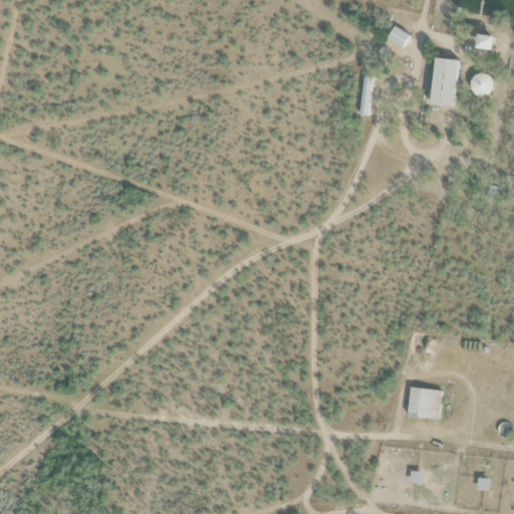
[(388,38),(402,47),(410,36),(395,26),(388,38)]
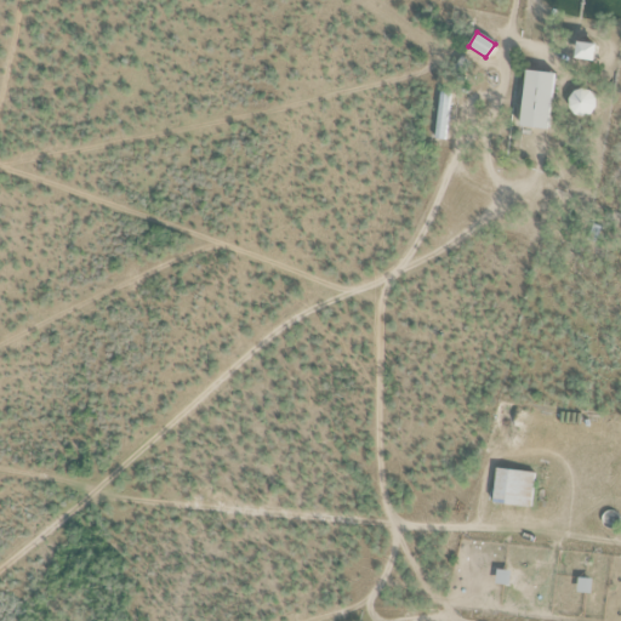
[(594,60),(598,45),(579,41),(576,56),(594,60)]
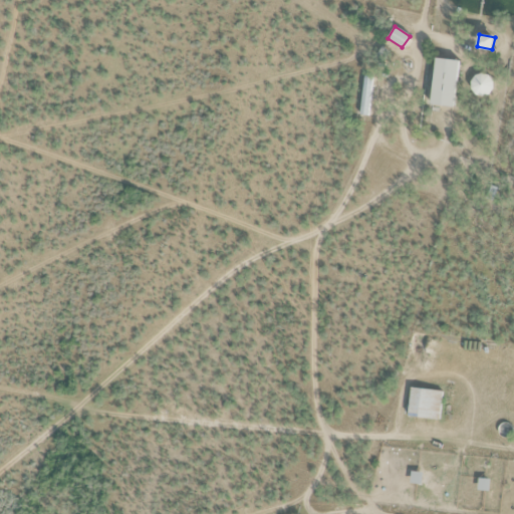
[(459,60),(436,58),(431,104),(454,106),(459,60)]
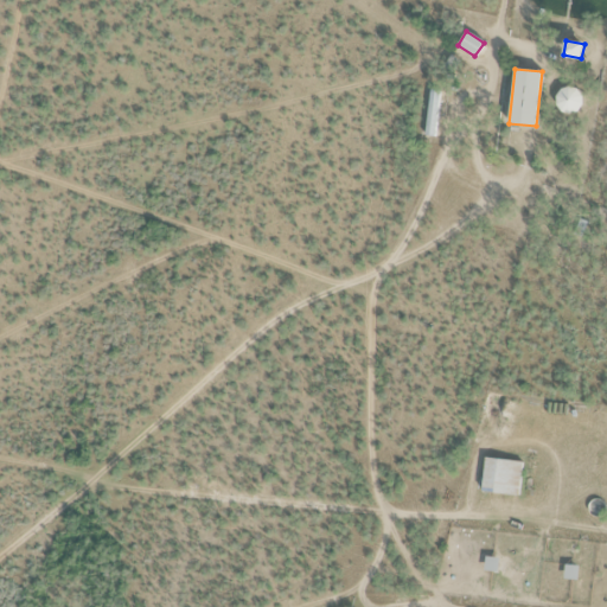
[(562,87),(555,108),(575,115),(583,94),(562,87)]
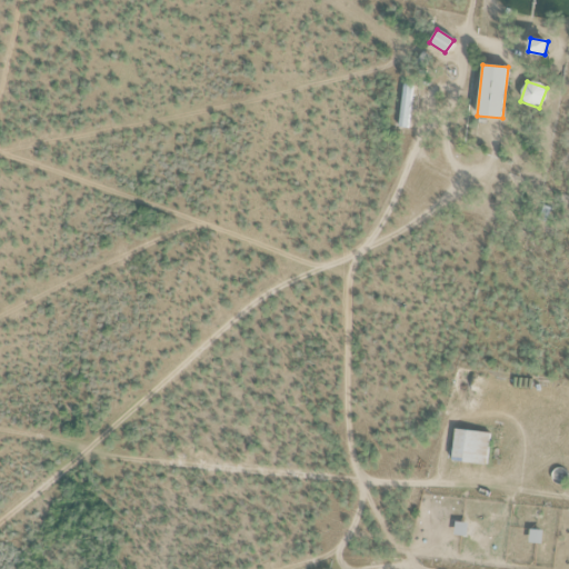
[(411,86),(400,85),(396,127),(407,128),(411,86)]
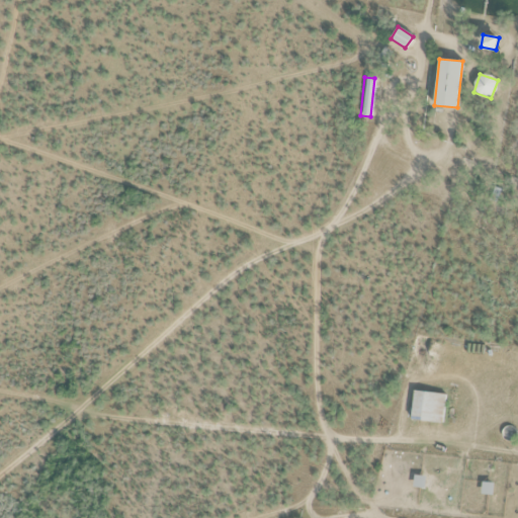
[(446,395),(414,391),(411,420),(443,423),(446,395)]
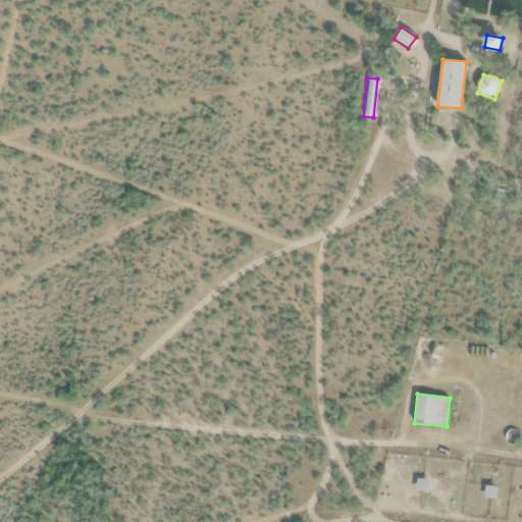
All buildings are outlined.
